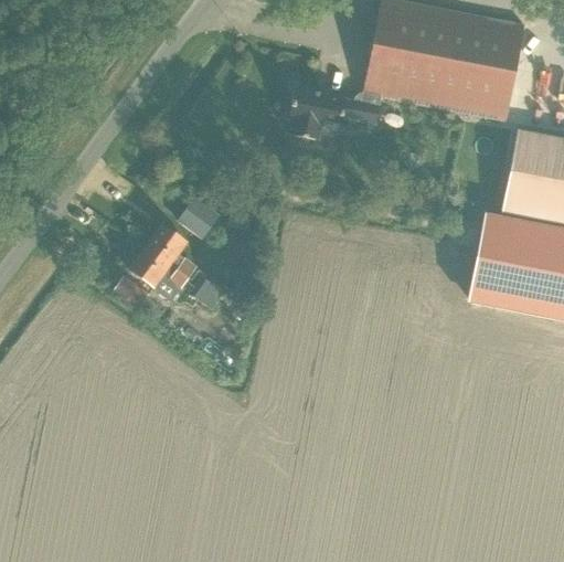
[(504,119),(508,104),(524,23),(407,0),(382,0),(363,98),(358,102),(346,99),(346,98),(290,87),(285,115),(290,116),(288,130),(315,136),(318,122),(337,125),(339,114),(372,120),(378,94),(504,119)]
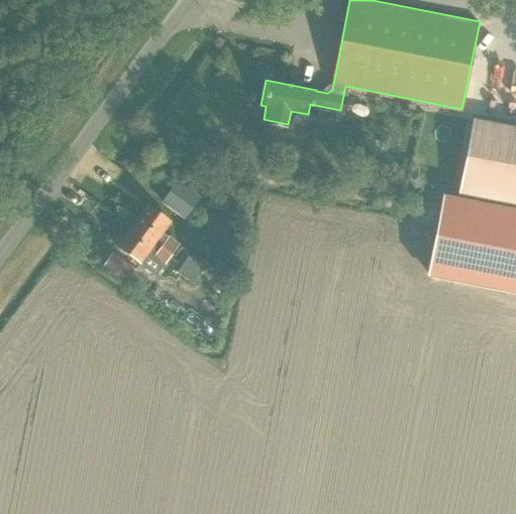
[(458,194),(515,205),(515,124),(474,115),(458,194)]
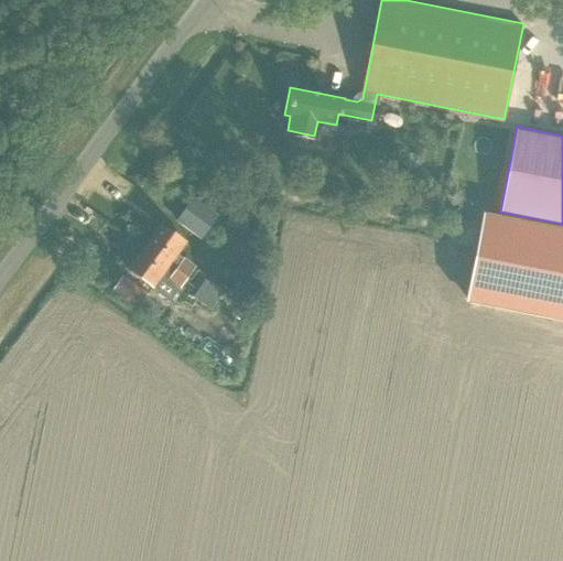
[(194,196),(179,218),(203,236),(219,215),(194,196)]
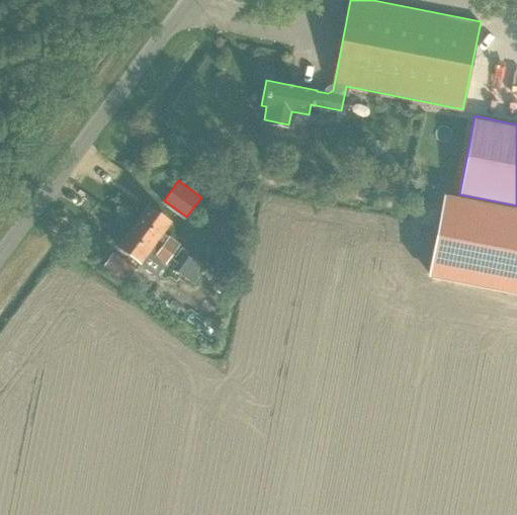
[(216,185),(212,196),(230,201),(233,189),(216,185)]
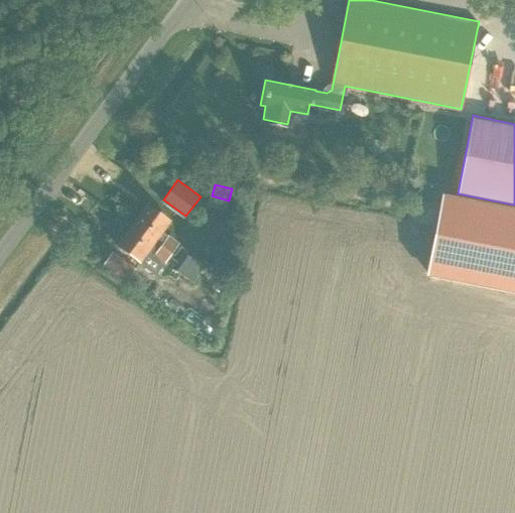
[(514,207),(447,194),(431,274),(514,290),(514,207)]
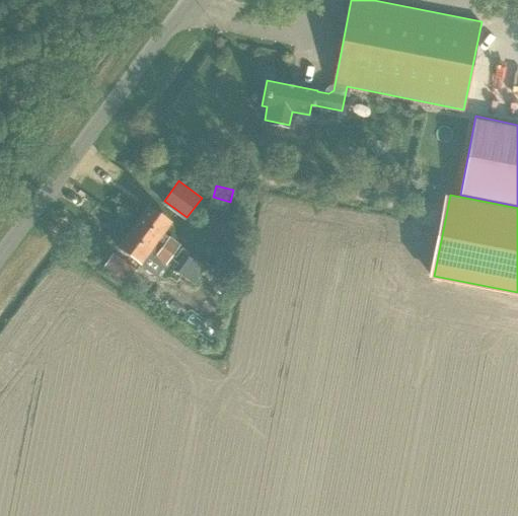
[(134,225),(173,253),(181,243),(165,231),(172,221),(149,204),(134,225)]
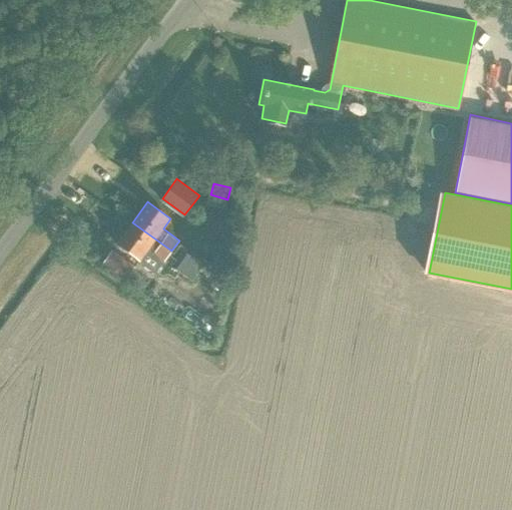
[(221,216),(221,227),(235,227),(235,216),(221,216)]
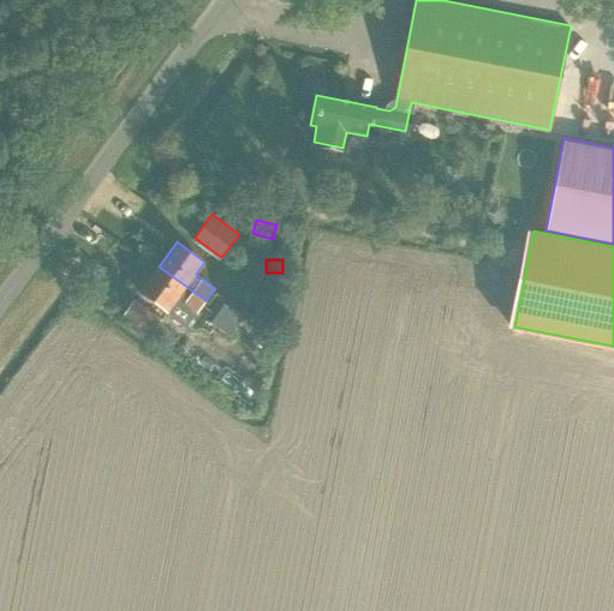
[(206,300),(159,267),(139,293),(168,312),(179,298),(197,311),(206,300)]
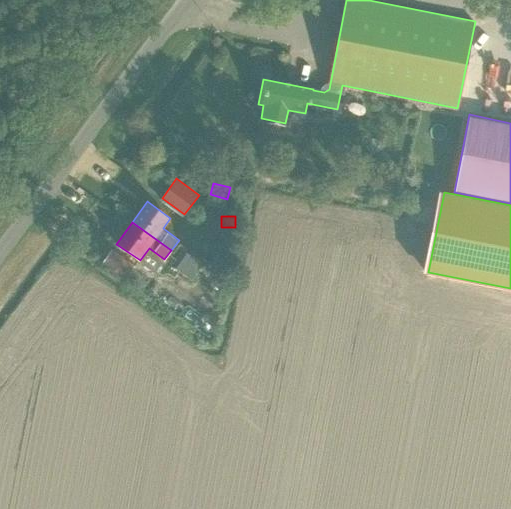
[(202,262),(183,247),(174,260),(193,274),(202,262)]
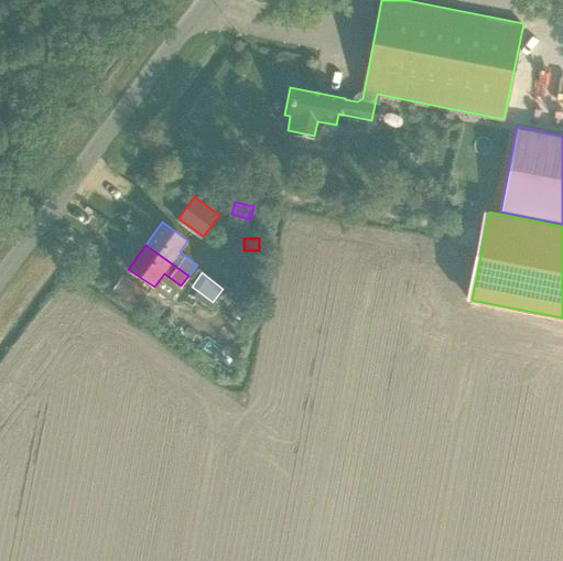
[(140,308),(151,293),(126,276),(115,290),(140,308)]
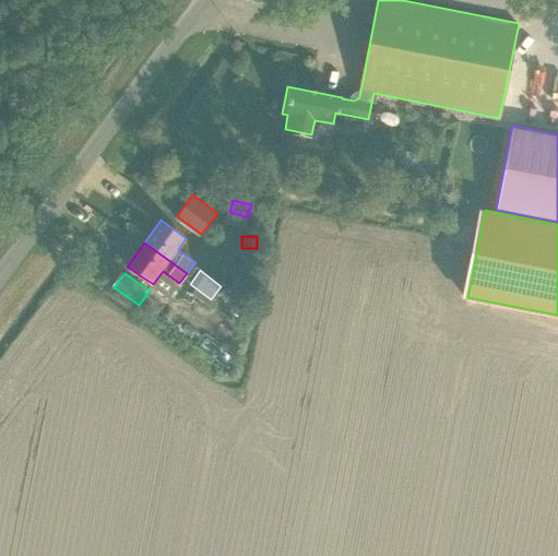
[(238,278),(233,286),(246,294),(251,285),(238,278)]
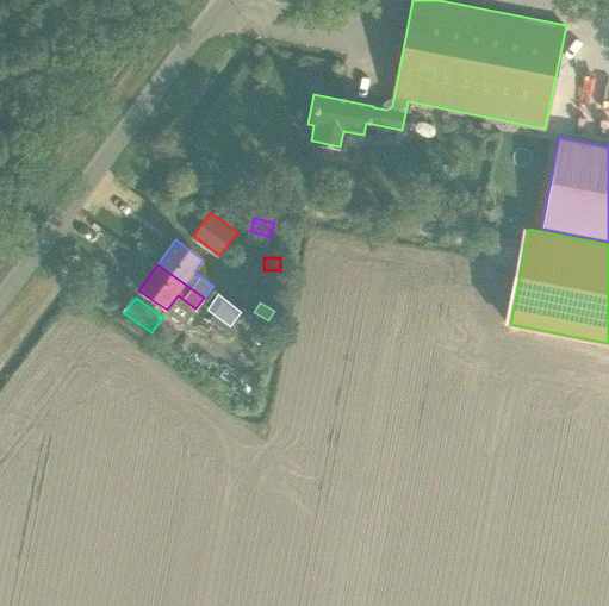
[(244,322),(261,330),(266,322),(248,313),(244,322)]
